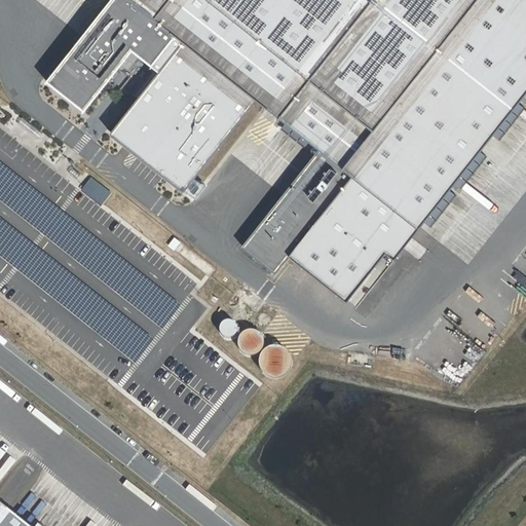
[(525,0),(112,0),(48,80),(88,112),(136,50),(156,66),(180,36),(186,42),(112,135),(187,194),(260,102),(321,150),(243,247),(277,274),(293,255),(350,300),(387,253),(398,261),(525,98),(525,0)]
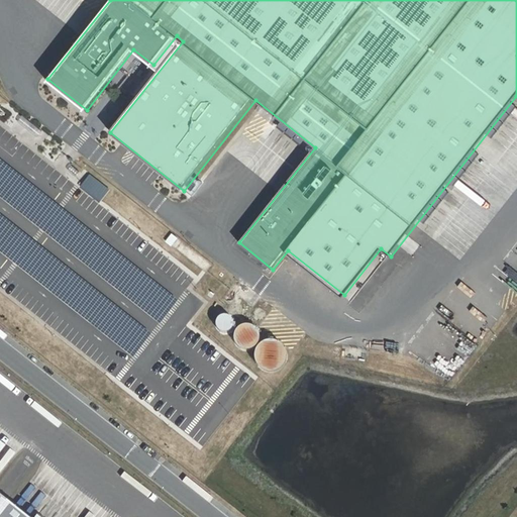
[(0,198),(161,325),(179,302),(0,160),(0,198)]
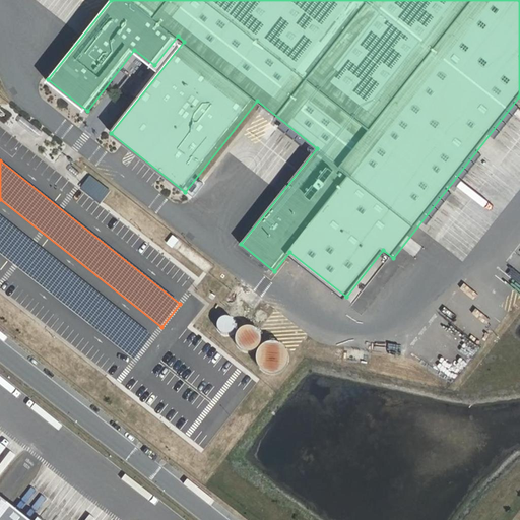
[(91,174),(82,186),(103,201),(112,188),(91,174)]
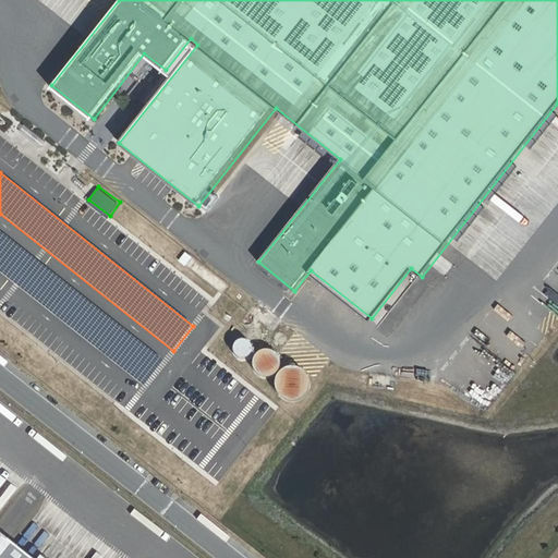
[(0,273),(144,388),(165,362),(0,231),(0,273)]
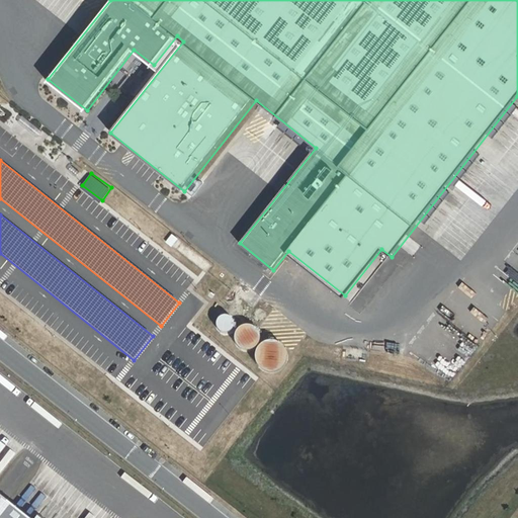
[(240,331),(237,334),(236,339),(236,343),(238,347),(240,350),(244,352),(248,353),(253,353),(257,351),(260,348),(262,344),(262,340),(261,335),(259,332),(256,329),(252,327),(247,327),(243,328),(240,331)]
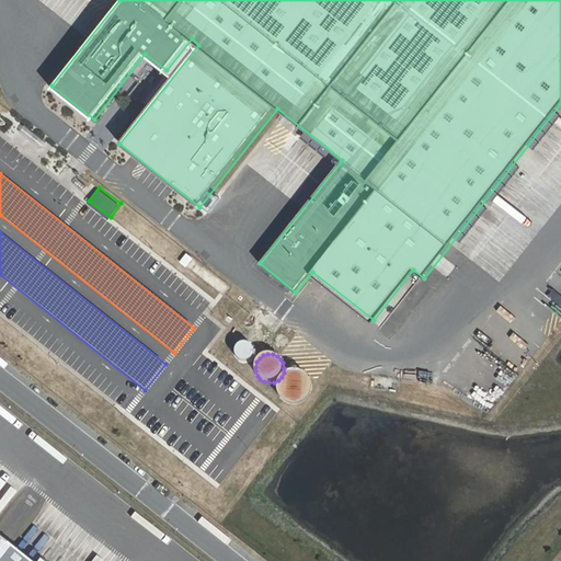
[(282,379),(279,384),(278,389),(279,396),(282,400),(286,404),(290,407),(297,408),(302,407),(308,403),(311,399),(313,393),(313,387),(312,381),(308,377),(304,374),(297,371),(292,373),(286,375),(282,379)]
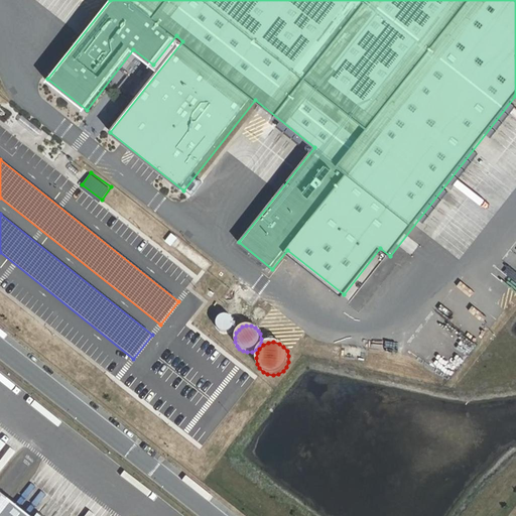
[(0,515),(43,515),(29,505),(23,512),(0,493),(0,515)]
